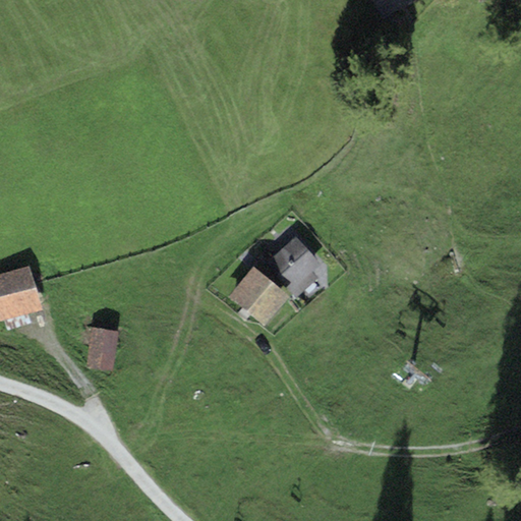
[(410,0),(371,0),(384,17),(410,0)]
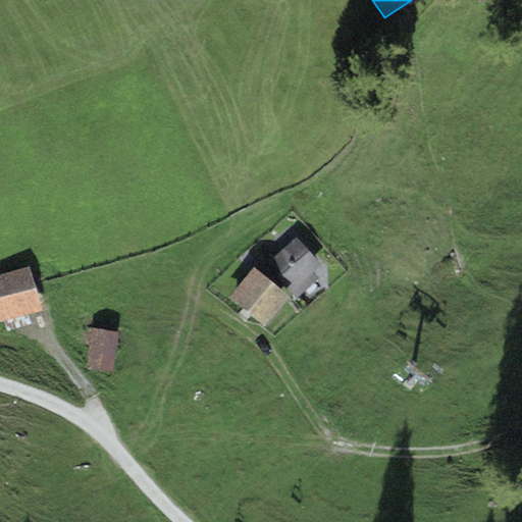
[(321,264),(296,238),(266,265),(297,298),(318,277),(313,272),(321,264)]
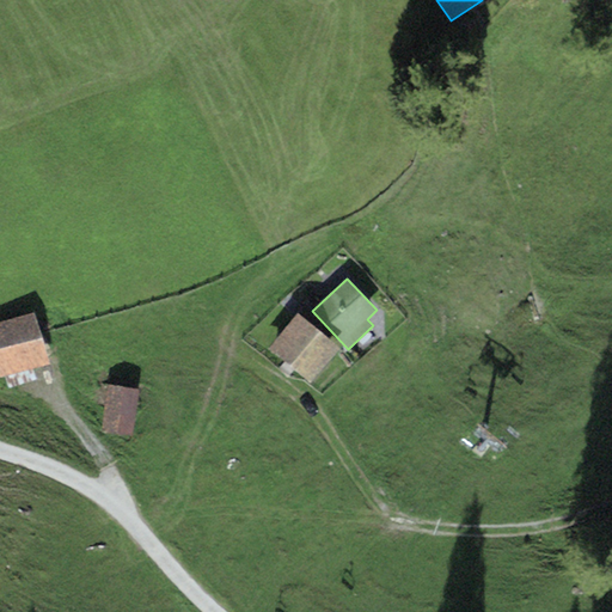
[(34,313),(0,322),(0,375),(48,362),(34,313)]
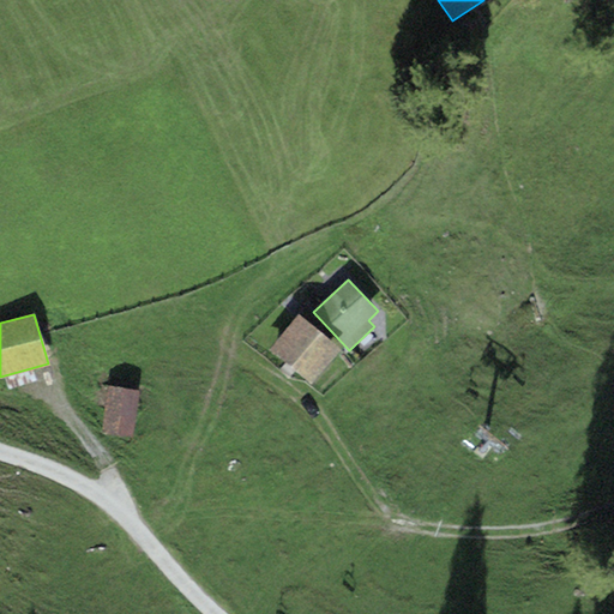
[(341,349),(299,315),(269,350),(311,385),(341,349)]
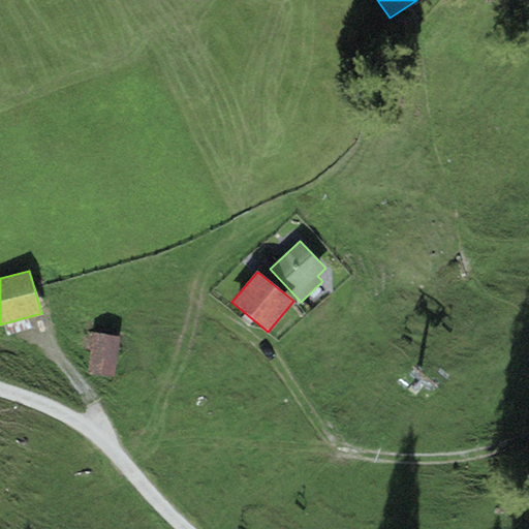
[(120,338),(93,333),(87,372),(113,376),(120,338)]
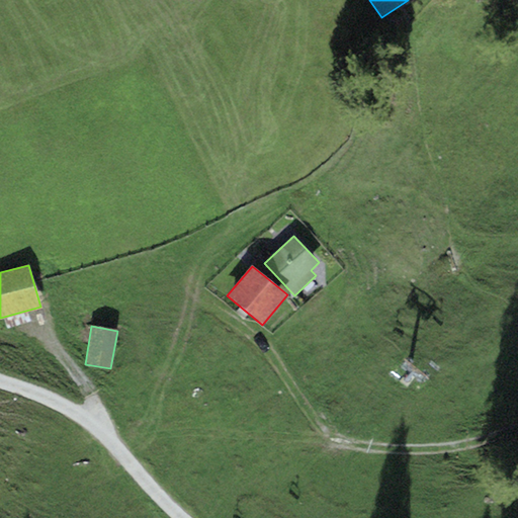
All buildings are outlined.
